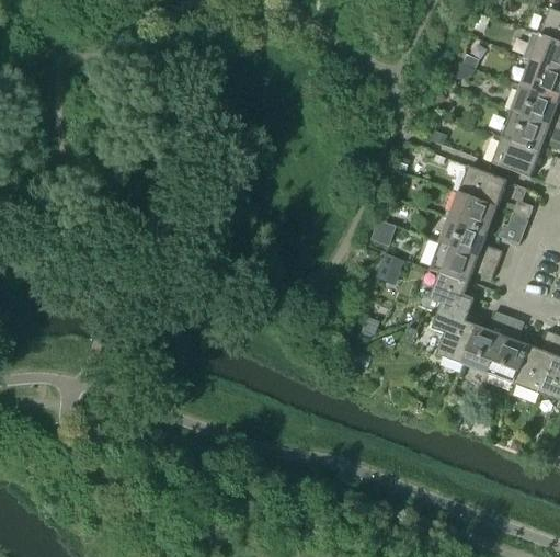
[(559,41),(559,11),(549,8),(539,34),(559,41)]
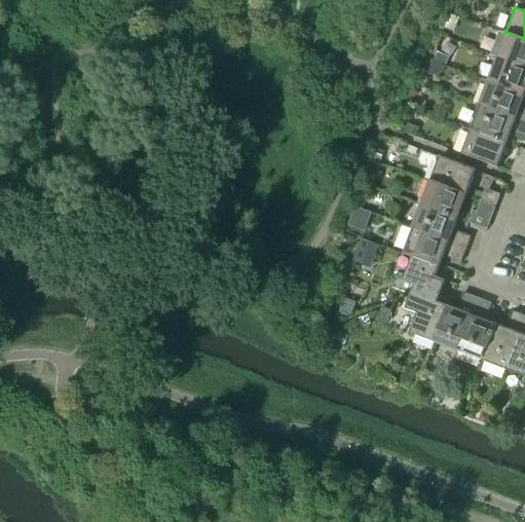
[(524,66),(524,38),(505,32),(498,29),(489,52),(524,66)]
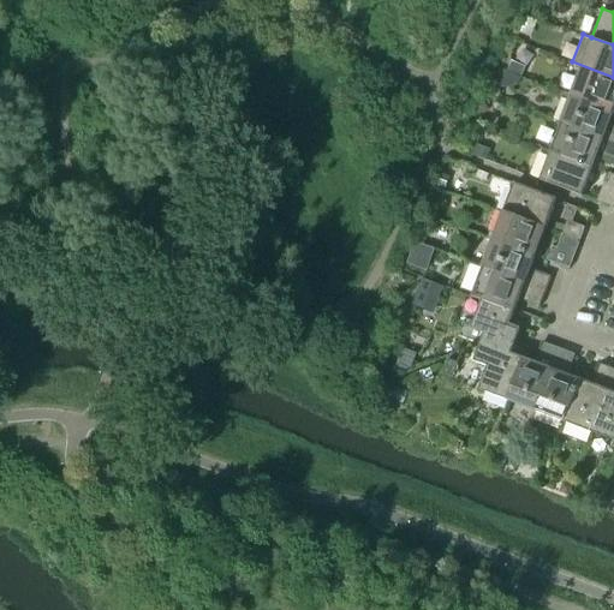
[(613,108),(613,105),(613,77),(572,61),(572,63),(580,65),(571,93),(613,108)]
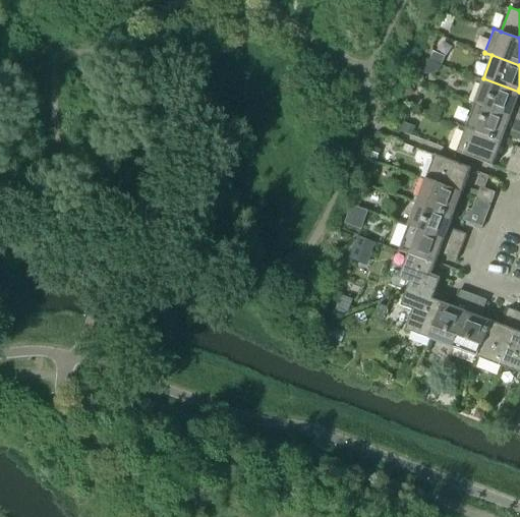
[(519,104),(515,103),(519,92),(483,78),(474,102),(519,119),(519,104)]
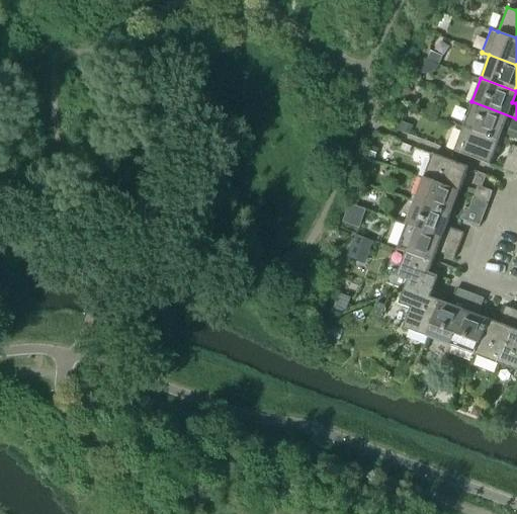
[(516,118),(471,101),(462,124),(499,139),(502,127),(516,133),(516,118)]
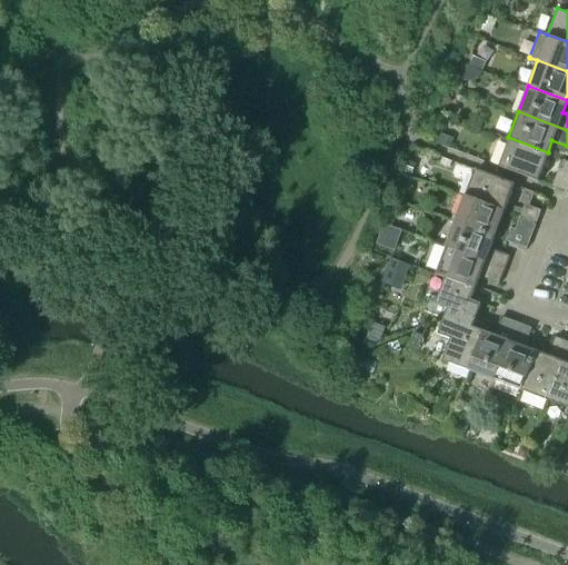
[(537,179),(548,152),(508,137),(498,165),(537,179)]
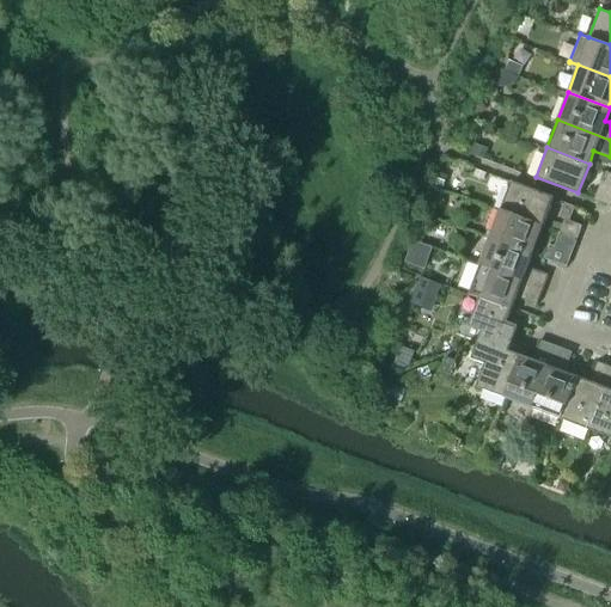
[(542,225),(553,195),(511,179),(500,208),(542,225)]
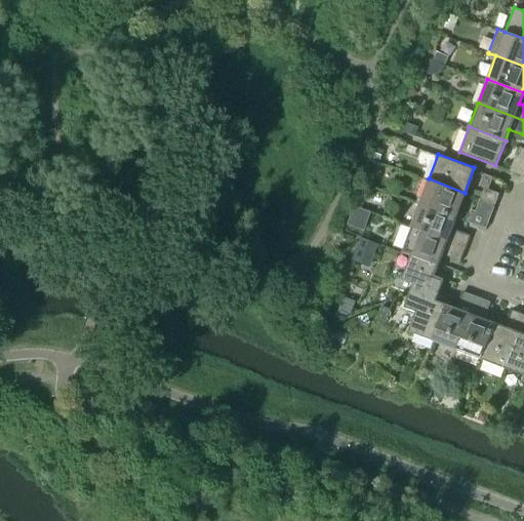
[(487,188),(491,175),(483,172),(479,185),(487,188)]
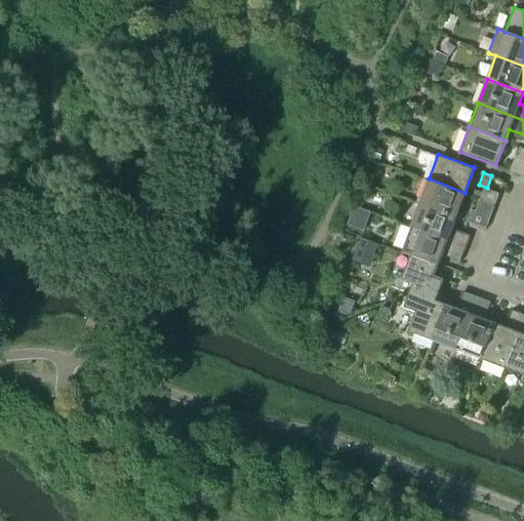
[(455,216),(465,193),(429,178),(419,203),(455,216)]
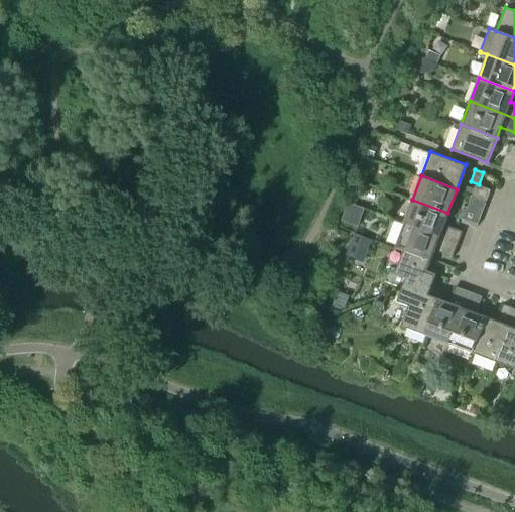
[(443,223),(447,213),(412,200),(403,223),(456,242),(461,230),(443,223)]
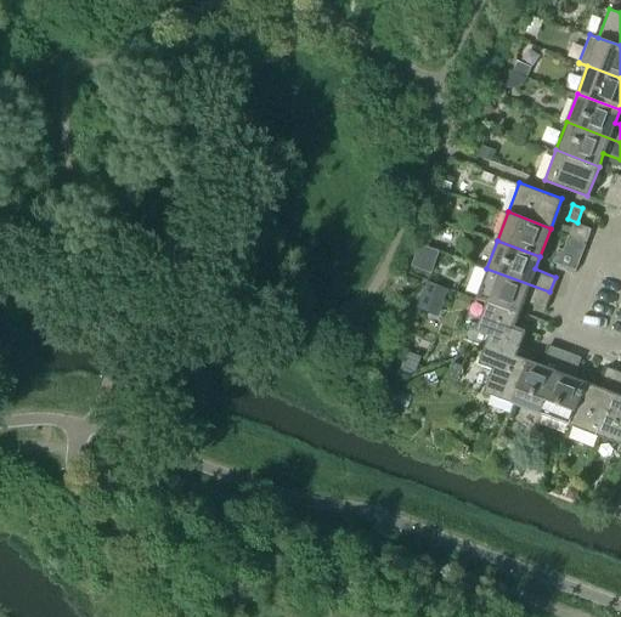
[(574,270),(580,254),(557,245),(552,260),(574,270)]
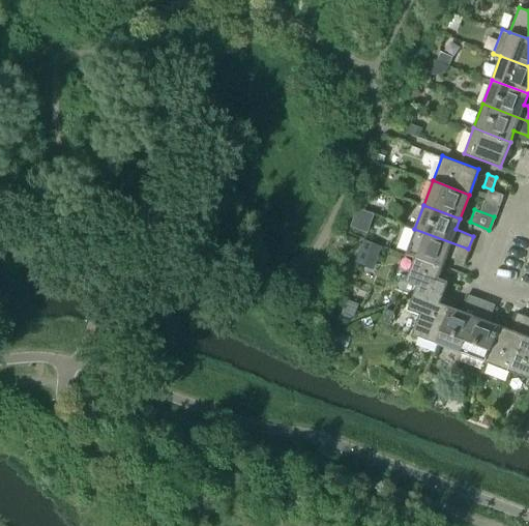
[(468,249),(414,229),(405,254),(414,257),(414,256),(442,266),(446,256),(464,262),(468,249)]
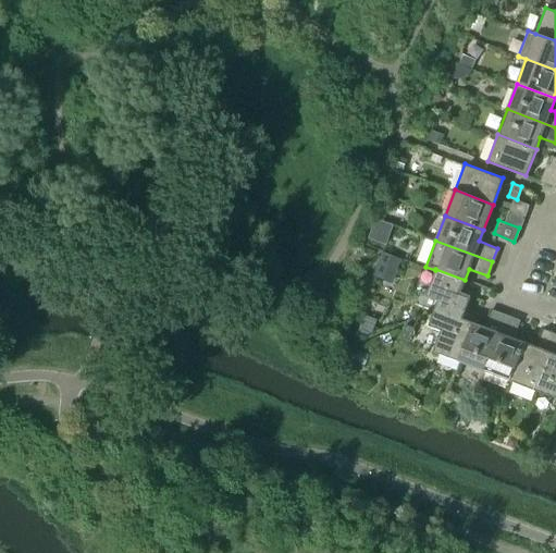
[(460,292),(465,280),(435,269),(435,270),(425,295),(437,299),(433,311),(446,317),(452,304),(465,309),(470,295),(460,292)]
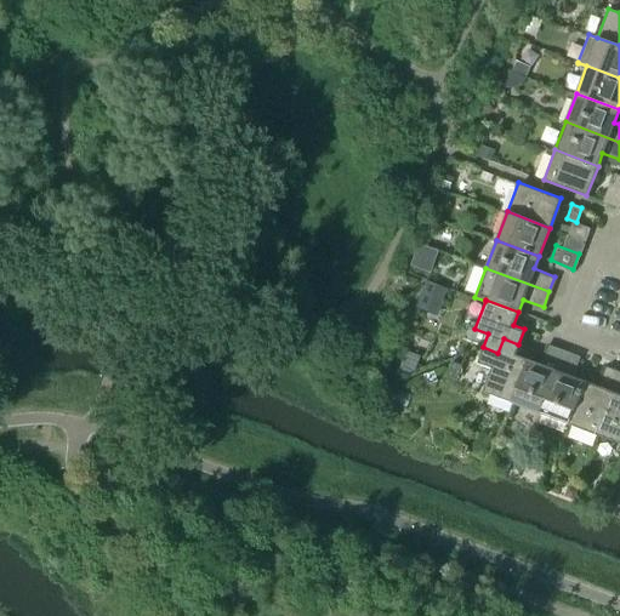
[(458,354),(461,344),(438,336),(436,346),(458,354)]
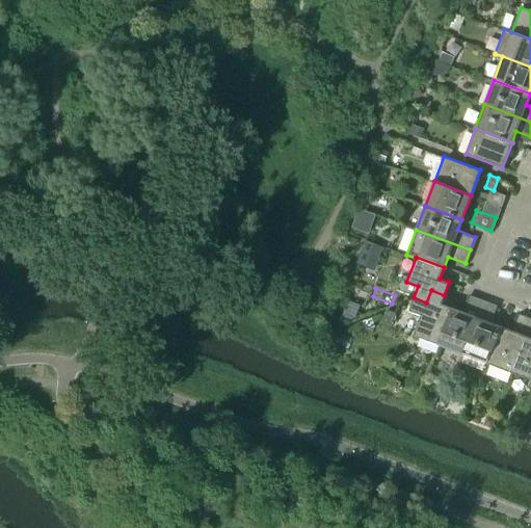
[(437,344),(452,308),(441,304),(444,295),(431,290),(426,302),(414,297),(408,311),(421,315),(413,335),(437,344)]
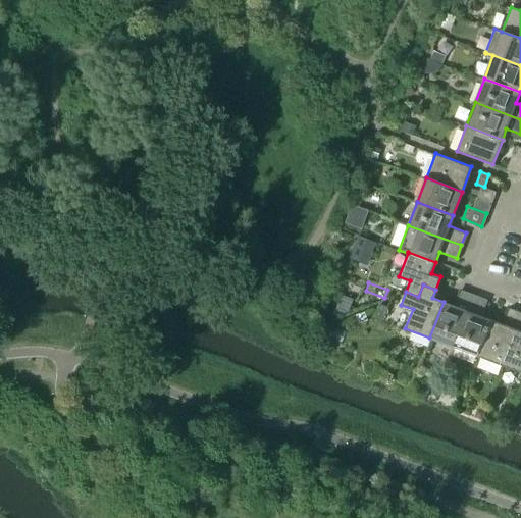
[(454,347),(473,294),(461,289),(454,306),(444,302),(429,338),(454,347)]
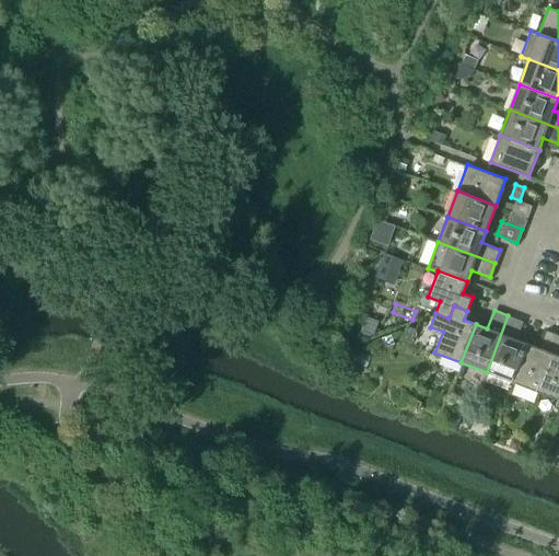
[(512,382),(526,343),(515,338),(522,321),(508,315),(487,372),(512,382)]
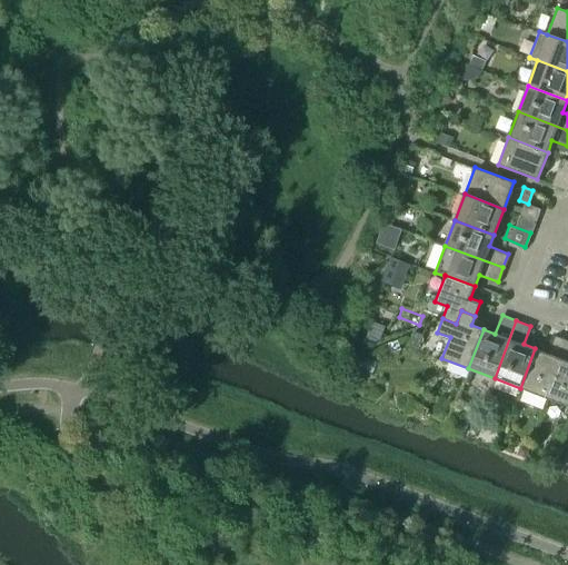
[(417,347),(422,334),(414,330),(408,344),(417,347)]
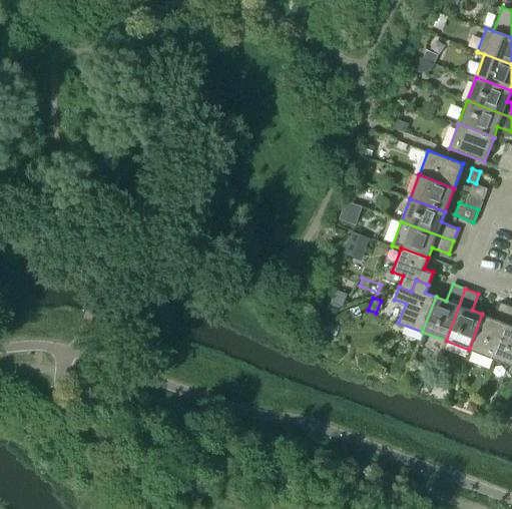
[(492,359),(511,306),(499,302),(493,318),(482,314),(469,350),(492,359)]
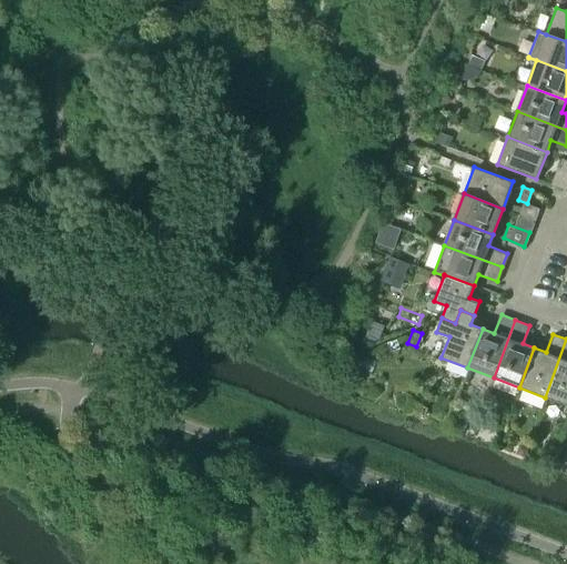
[(566,339),(545,398),(566,405),(566,339)]
